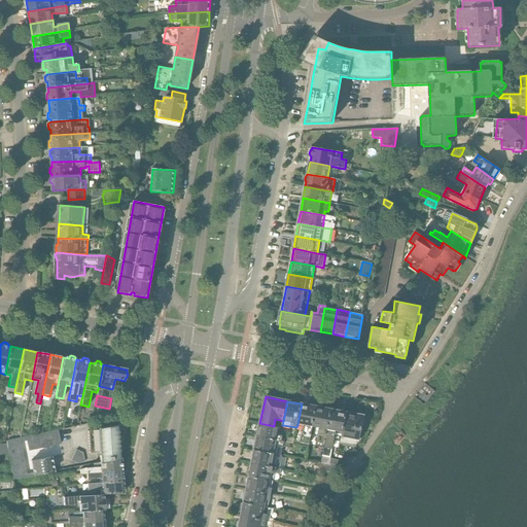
[(309,445),(313,426),(317,407),(302,403),(297,424),(304,425),(301,443),(309,445)]
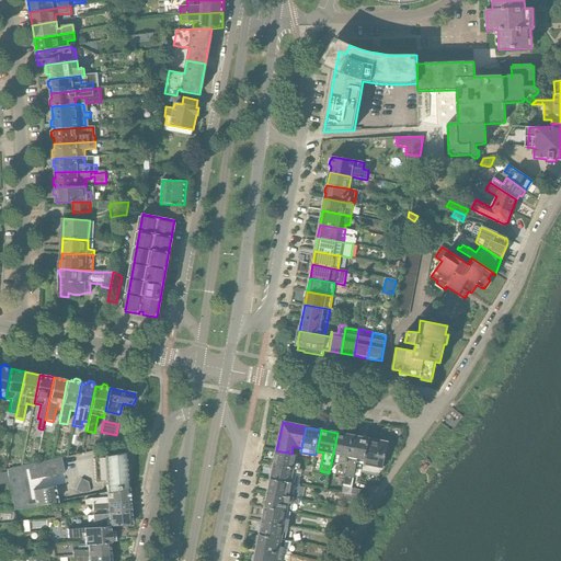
[(344,477),(345,477),(353,436),(338,433),(333,454),(340,456),(336,476),(344,477)]
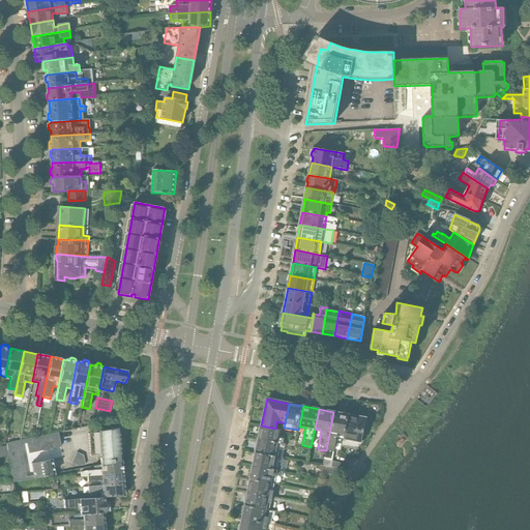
[(343,442),(344,442),(349,414),(348,414),(333,412),(326,450),(325,450),(323,459),(332,461),(337,434),(345,435),(343,442)]
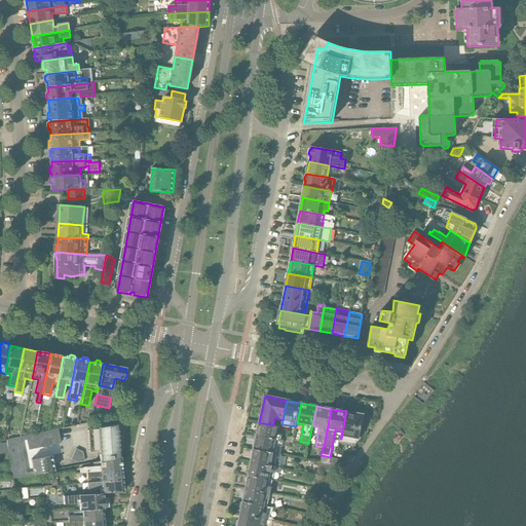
[(346,411),(341,439),(341,440),(354,442),(360,437),(361,426),(364,427),(366,419),(350,416),(351,412),(346,411)]
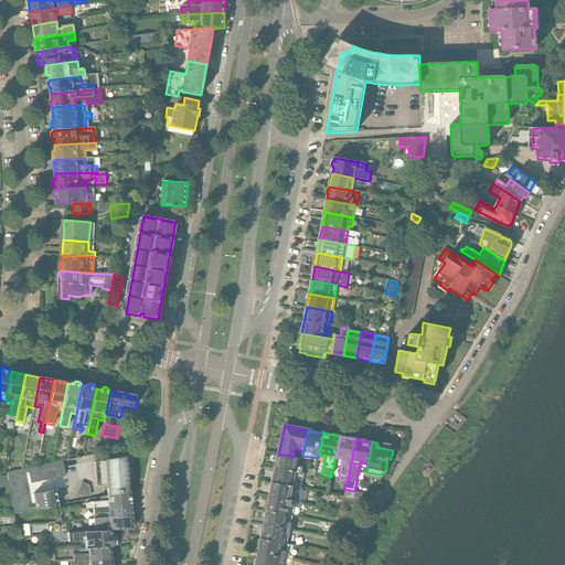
[(276,468),(302,473),(304,467),(299,467),(300,457),(299,457),(299,458),(294,457),(278,454),(276,468)]
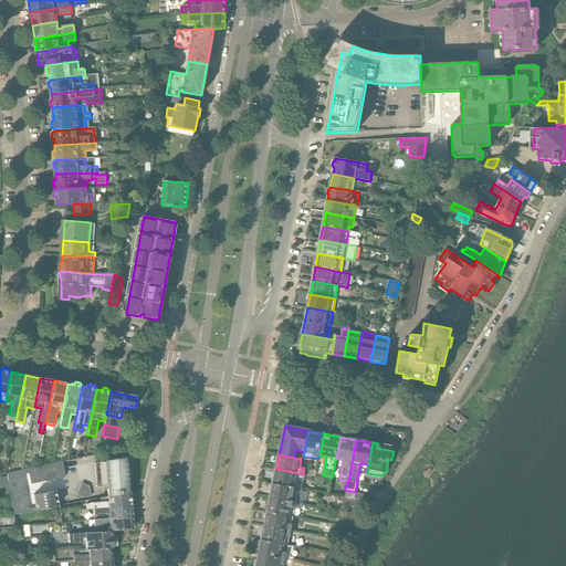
[(129,493),(129,485),(128,473),(127,457),(105,461),(105,462),(103,462),(94,464),(96,488),(105,486),(107,485),(108,498),(129,493)]
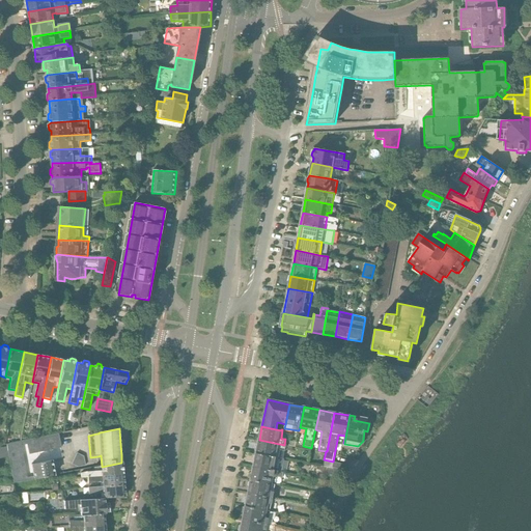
[(61,447),(58,434),(38,438),(26,441),(27,443),(29,453),(61,447)]
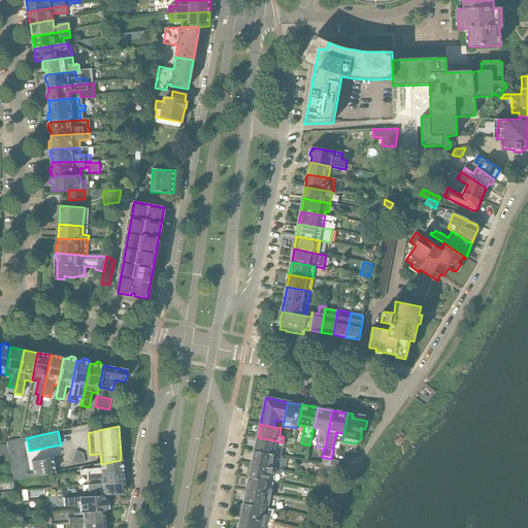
[(255,451),(282,456),(283,449),(284,449),(285,443),(283,442),(258,437),(255,451)]
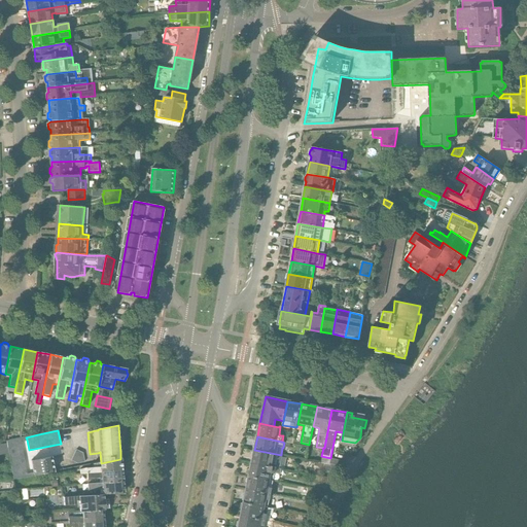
[(8,453),(13,480),(26,478),(19,442),(6,444),(8,453)]
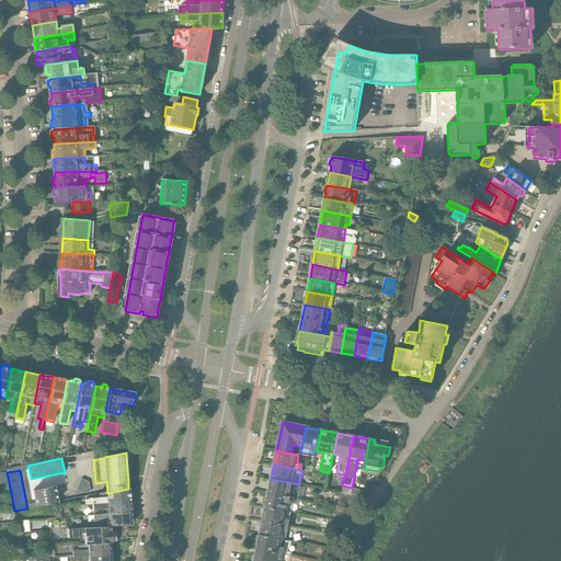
[(268,493),(297,499),(300,484),(299,484),(271,479),(268,493)]
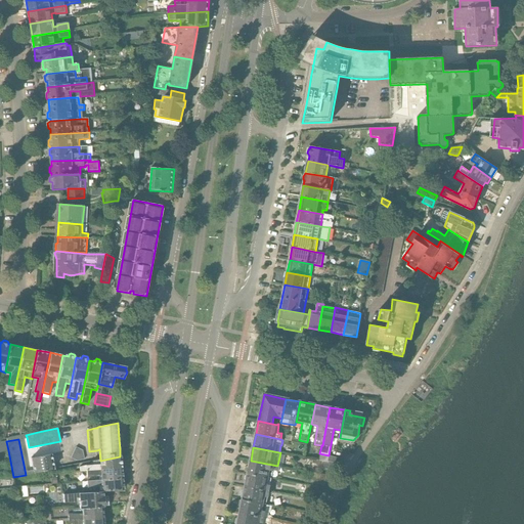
[(83,451),(76,448),(71,459),(77,462),(84,461),(83,451)]
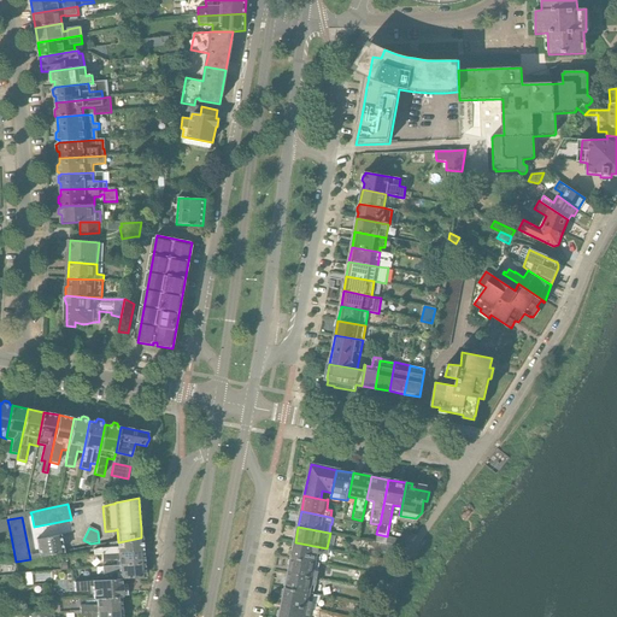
[(368,540),(372,541),(387,544),(387,542),(388,536),(387,536),(376,534),(374,534),(369,533),(366,540),(368,540)]
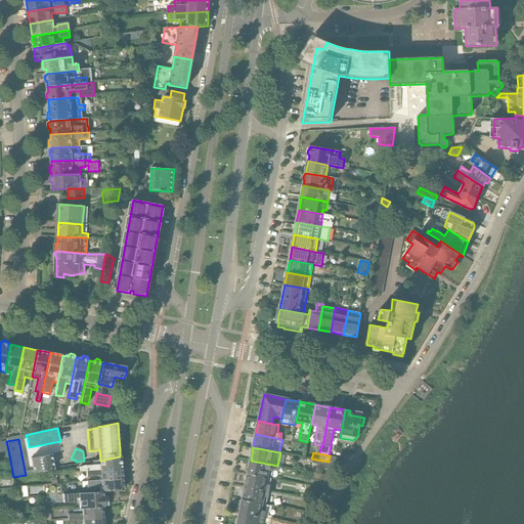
[(51,454),(32,459),(35,473),(54,469),(51,454)]
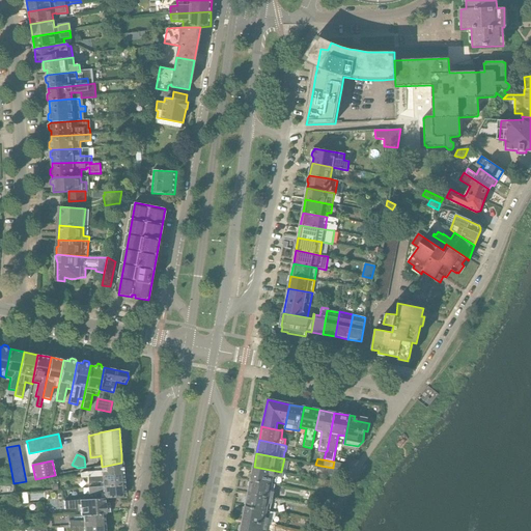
[(87,477),(123,474),(121,463),(102,467),(93,468),(94,471),(87,472),(81,473),(81,477),(87,477)]
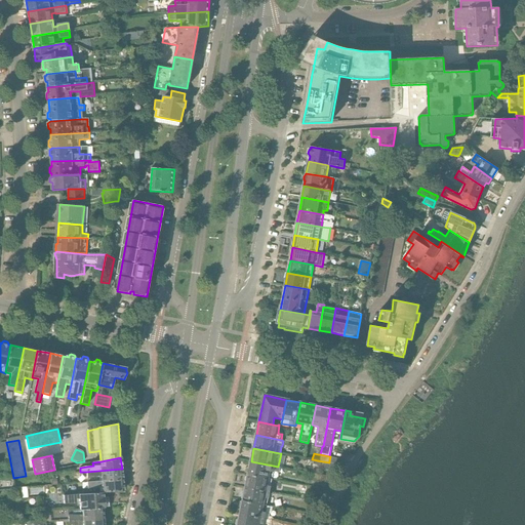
[(329,462),(323,461),(317,460),(313,459),(312,463),(316,465),(318,468),(321,469),(341,473),(344,465),(329,461),(329,462)]
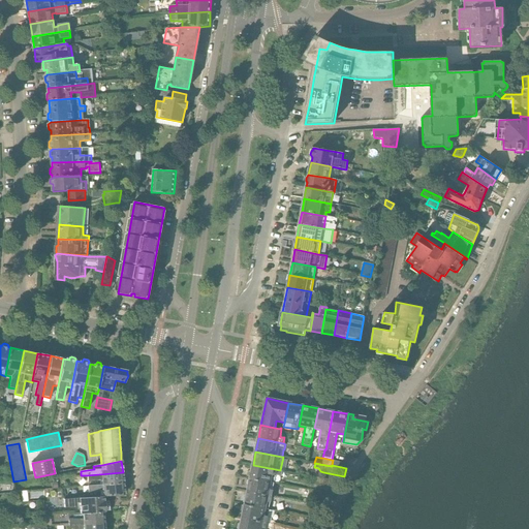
[(250,478),(274,483),(276,475),(276,476),(277,475),(282,476),(282,470),(280,470),(253,465),(250,478)]
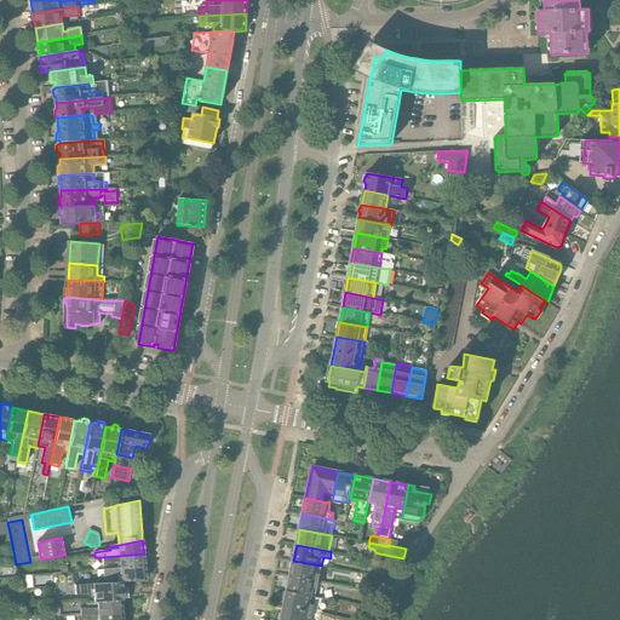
[(103,569),(144,566),(144,554),(102,557),(103,569)]
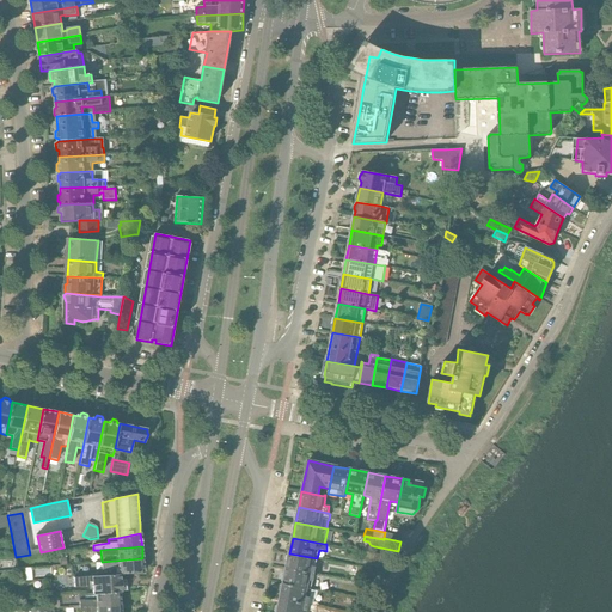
[(366,561),(380,563),(381,556),(367,552),(366,561)]
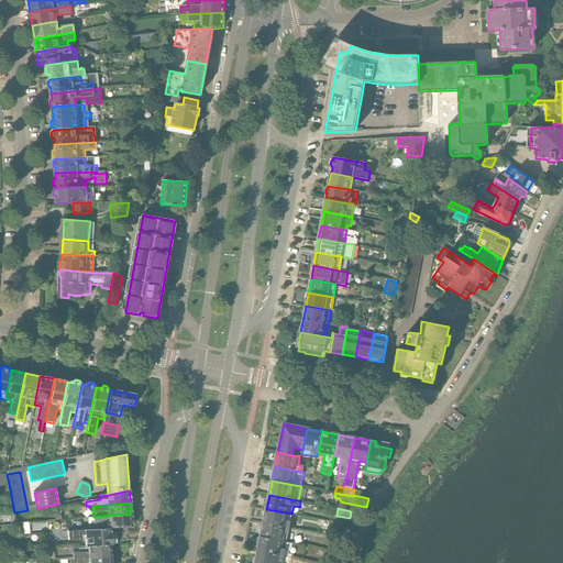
[(264,523),(289,528),(291,521),(290,521),(291,514),(266,509),(264,523)]
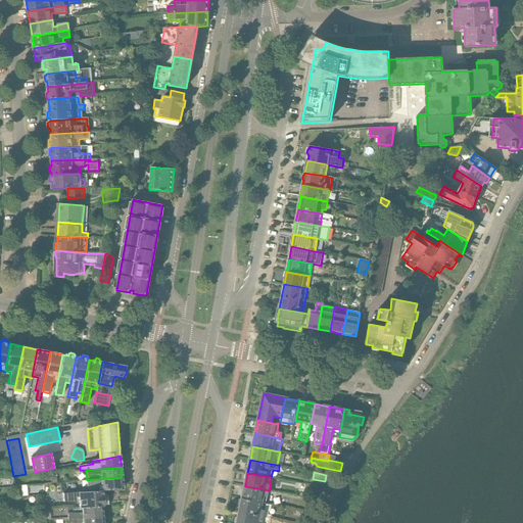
[(88,491),(101,490),(123,489),(122,477),(87,480),(88,491)]
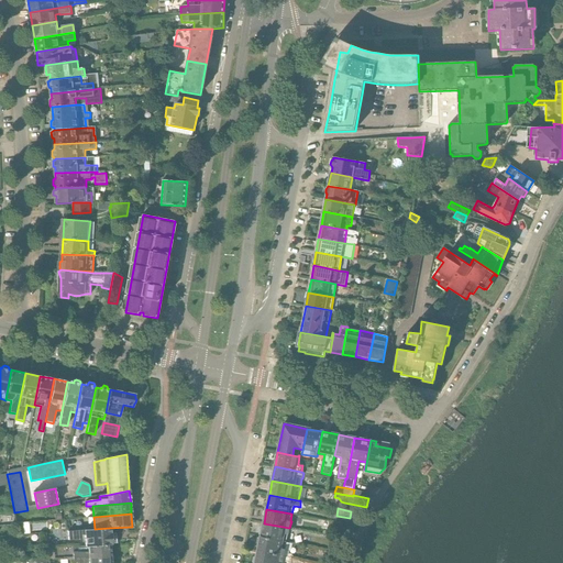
[(261,537),(286,542),(288,534),(289,528),(264,523),(261,537)]
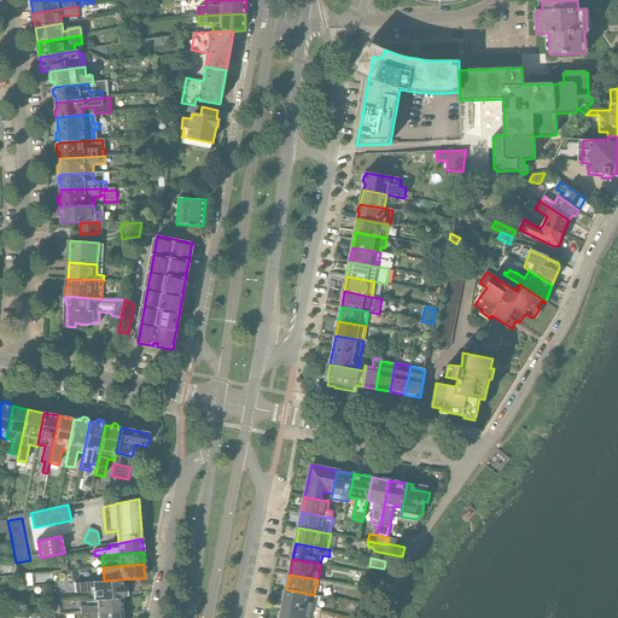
[(75,593),(93,592),(93,601),(121,598),(120,586),(120,579),(104,581),(74,583),(75,593)]
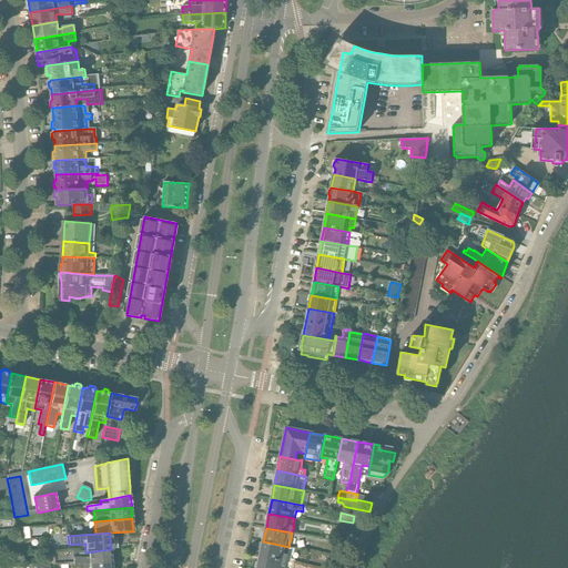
[(261,556),(287,561),(288,555),(287,555),(288,547),(263,541),(261,556)]
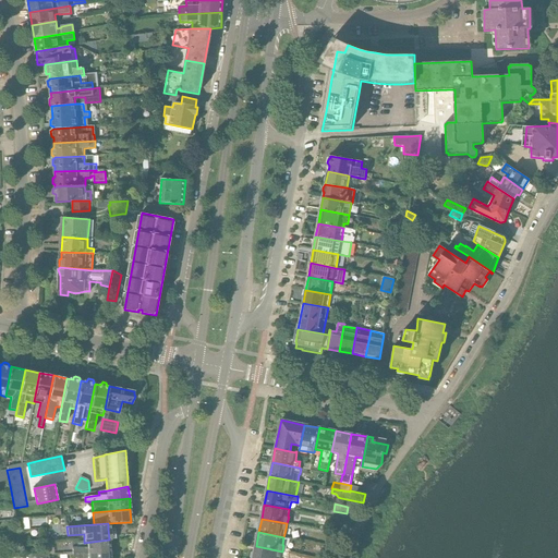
[(72,553),(110,554),(109,540),(84,543),(72,543),(72,553)]
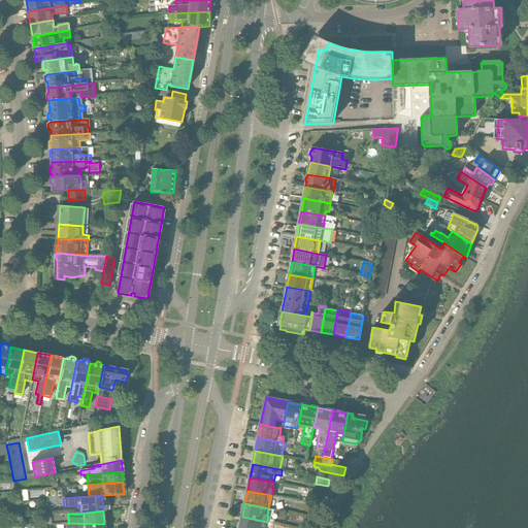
[(239,527),(264,527),(265,527),(267,522),(242,517),(239,527)]
